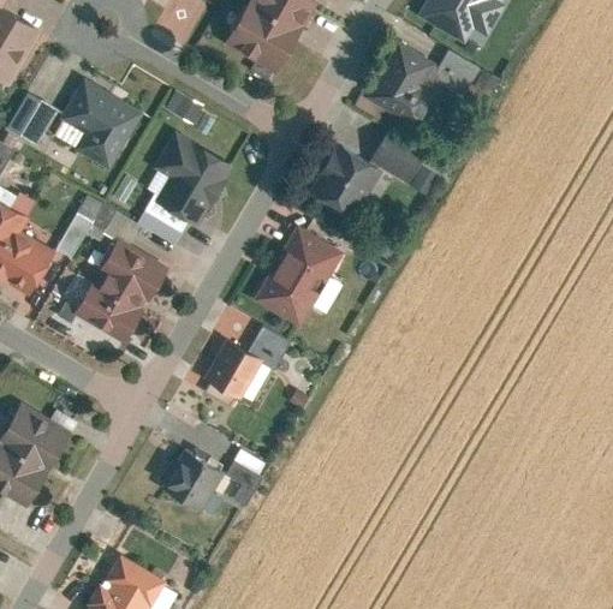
[(215,10),(198,0),(178,0),(160,35),(192,52),(215,10)]
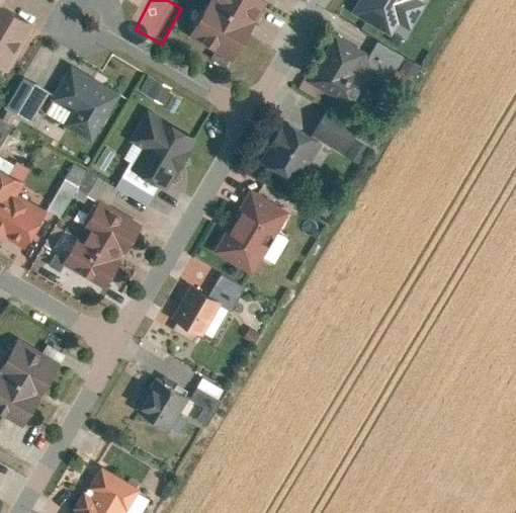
[(261,0),(210,0),(190,39),(232,62),(264,1),(261,0)]
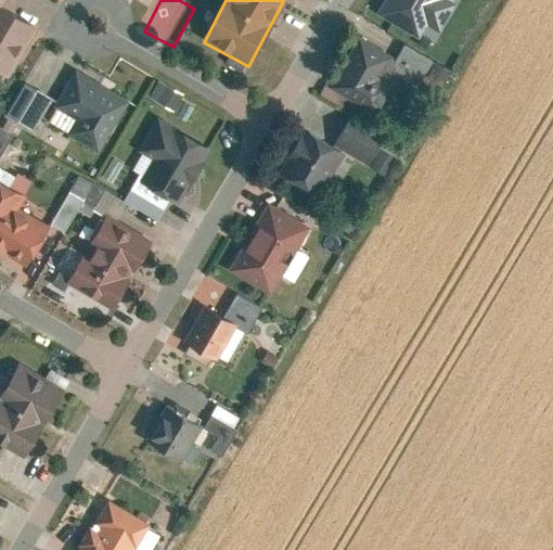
[(441,0),(385,0),(375,18),(419,42),(441,0)]
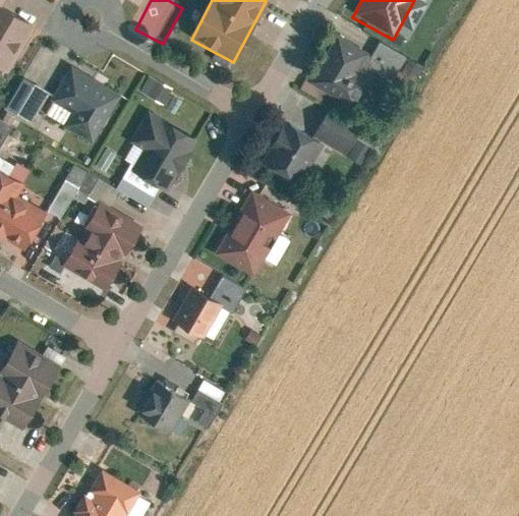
[(0,71),(5,74),(33,27),(0,8),(0,71)]
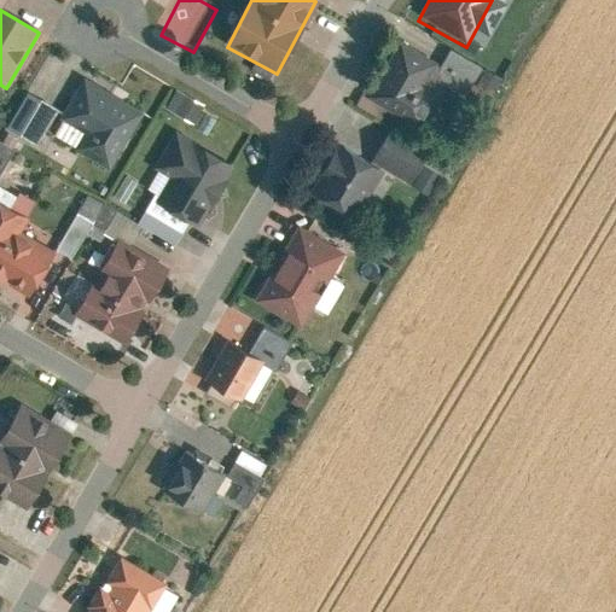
[(437,98),(418,87),(433,60),(399,42),(370,97),(423,124),(437,98)]
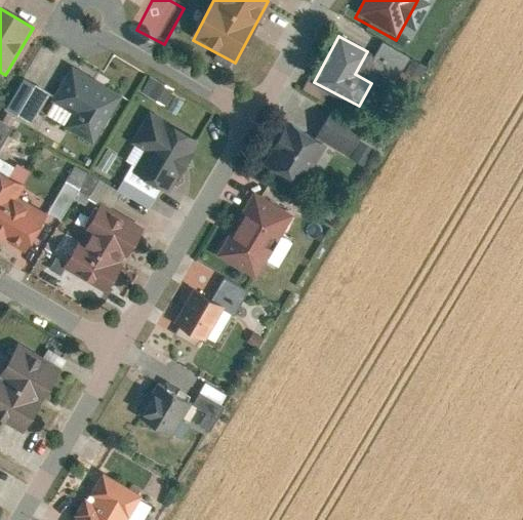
[(93,146),(121,101),(72,70),(52,101),(73,113),(65,127),(93,146)]
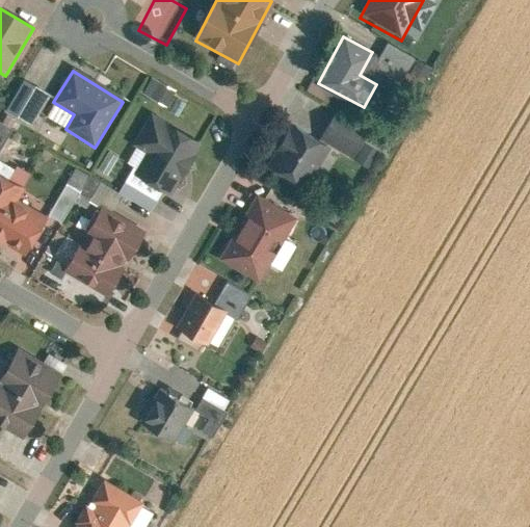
[(140,97),(163,110),(173,95),(150,81),(140,97)]
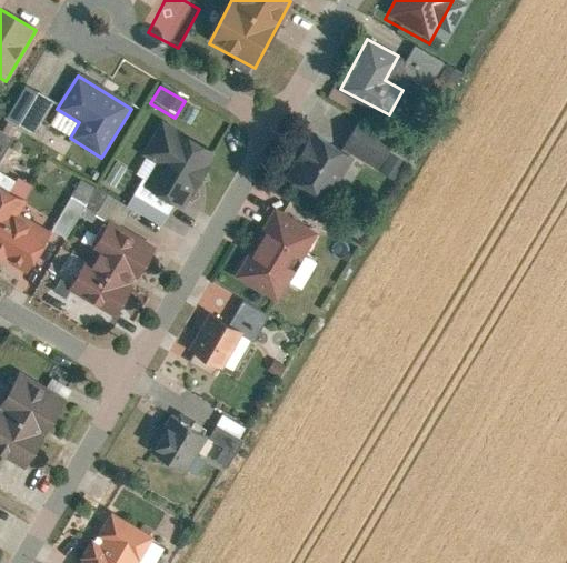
[(17,123),(32,92),(21,88),(7,119),(17,123)]
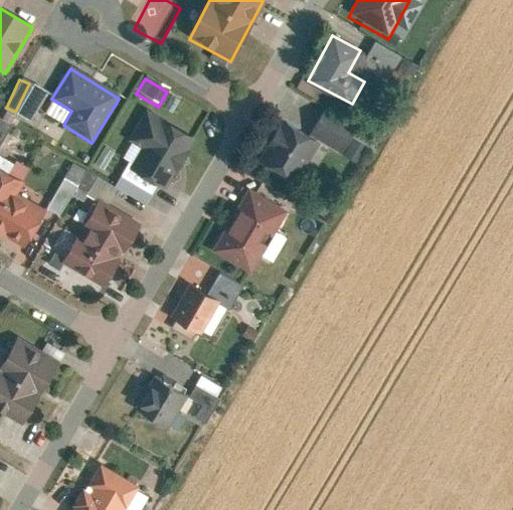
[(30,86),(15,114),(30,123),(46,95),(30,86)]
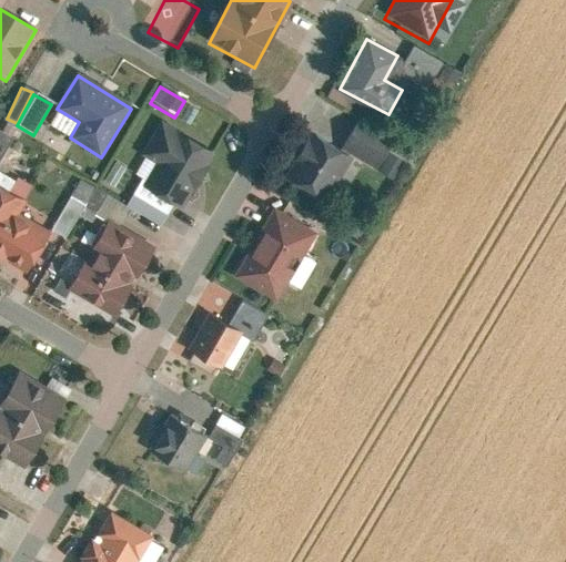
[(359,121),(343,147),(378,167),(394,141),(359,121)]
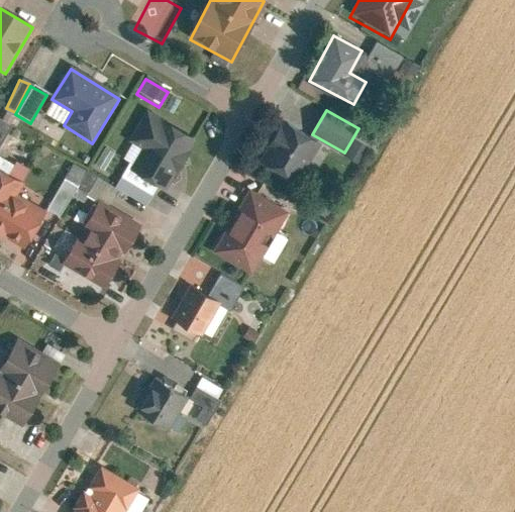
[(168,191),(196,138),(145,111),(129,141),(142,148),(130,170),(168,191)]
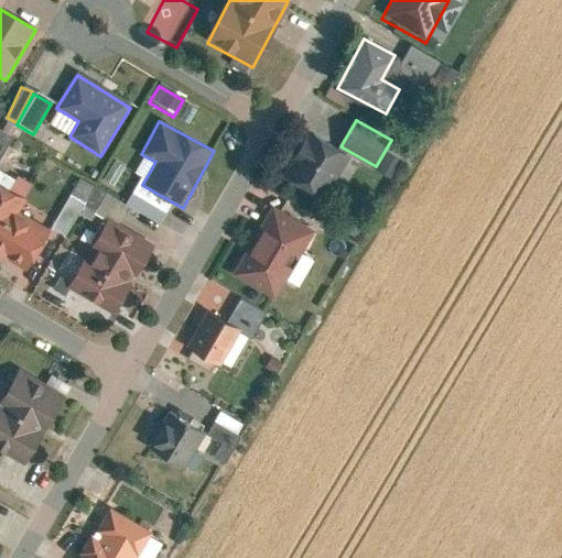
[(0,156),(10,140),(0,134),(0,156)]
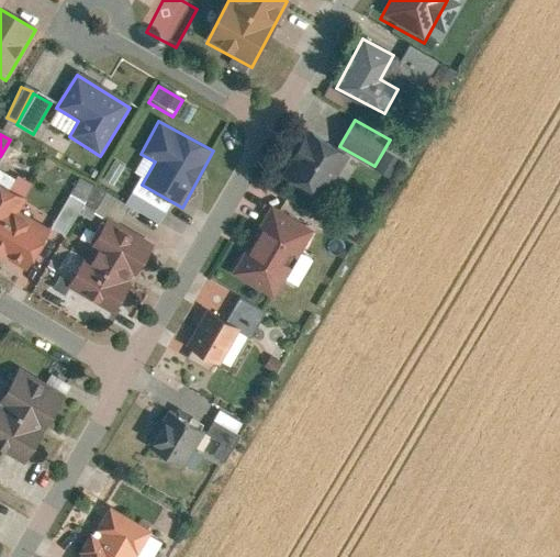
[(284,174),(324,196),(346,155),(306,134),(284,174)]
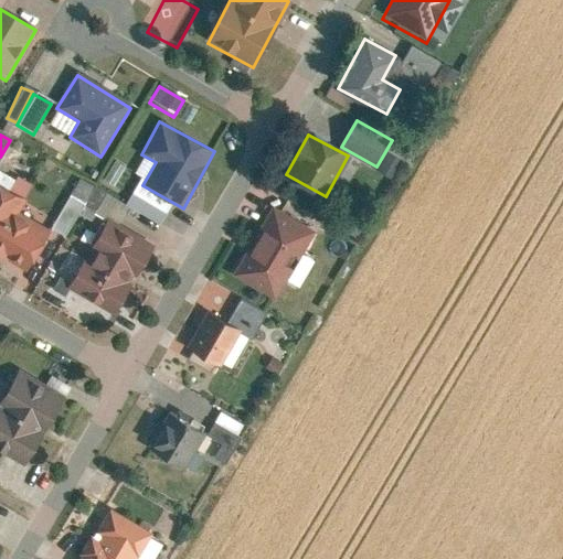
[(28,199),(0,183),(0,257),(25,271),(48,232),(18,215),(28,199)]
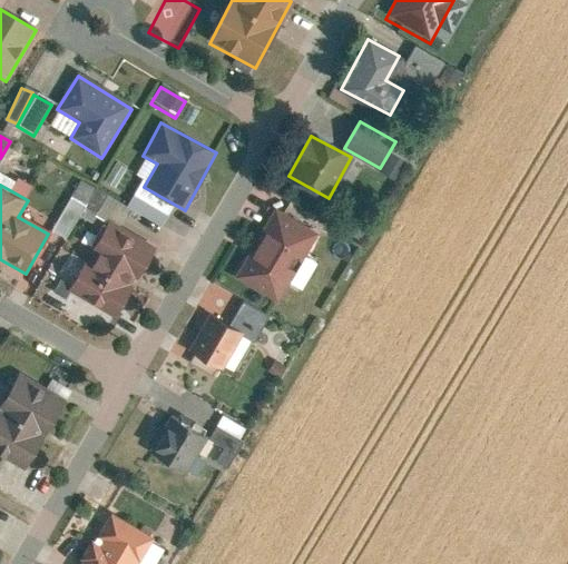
[(272,214),(235,279),(278,303),(314,237),(272,214)]
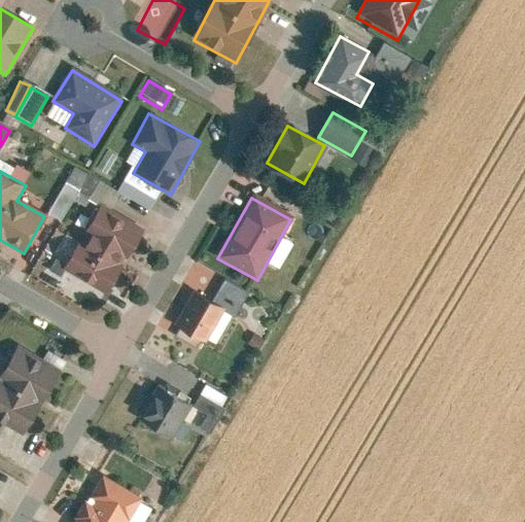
[(64,270),(105,294),(142,232),(101,207),(64,270)]
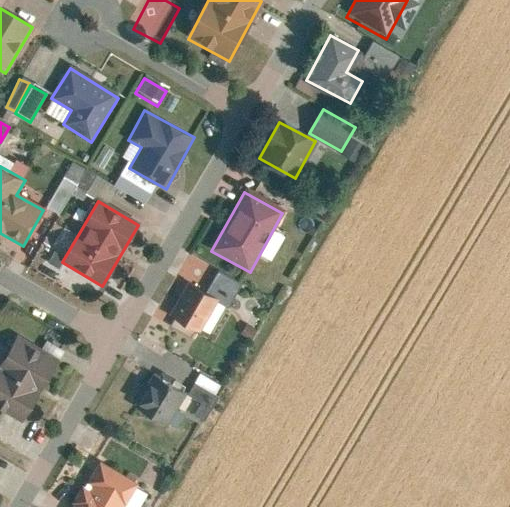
[(207,294),(228,306),(240,285),(219,272),(207,294)]
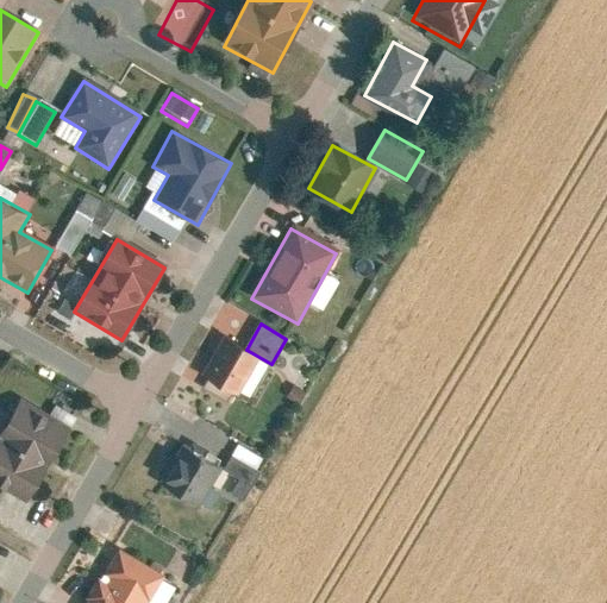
[(221,341),(204,377),(239,396),(257,360),(221,341)]
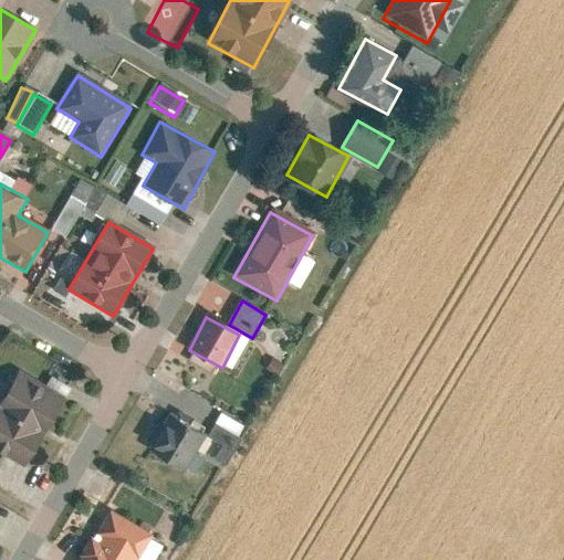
[(66,397),(21,371),(0,407),(0,447),(28,464),(66,397)]
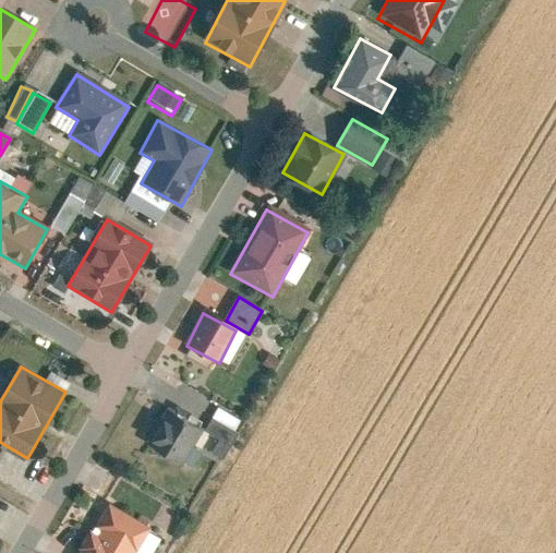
[(241,420),(218,408),(206,430),(229,442),(241,420)]
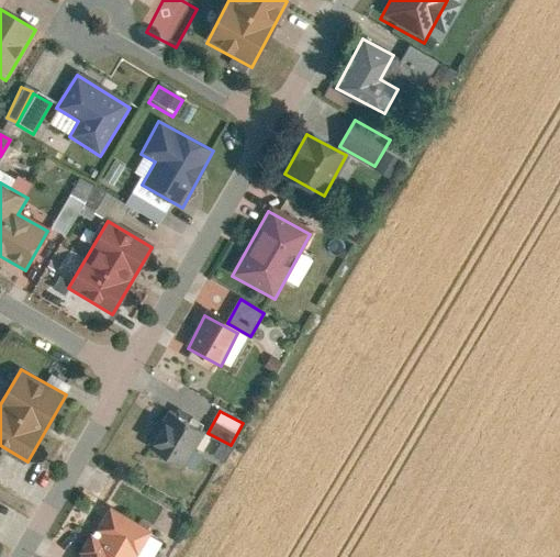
[(167,412),(148,446),(185,467),(204,432),(167,412)]
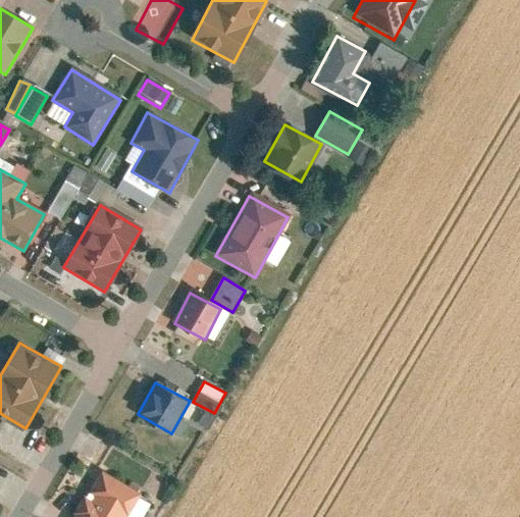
[(128,516),(142,494),(102,470),(86,500),(83,498),(71,516),(128,516)]
